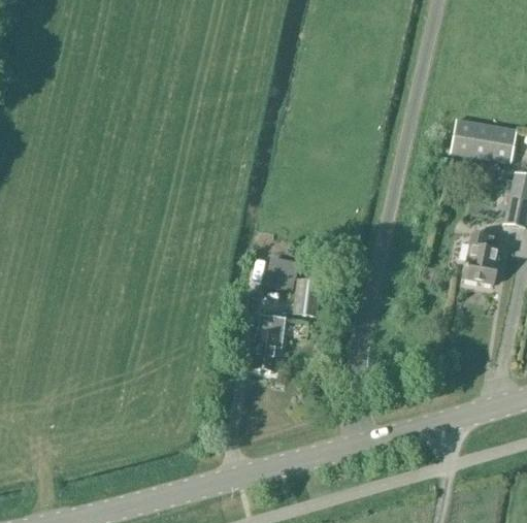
[(517,129),(455,119),(449,152),(511,163),(517,129)]
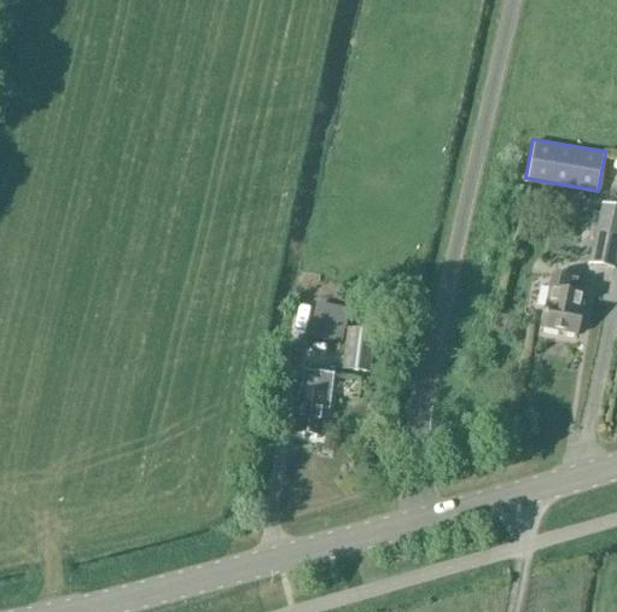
[(589,260),(615,266),(616,257),(616,204),(603,200),(589,260)]
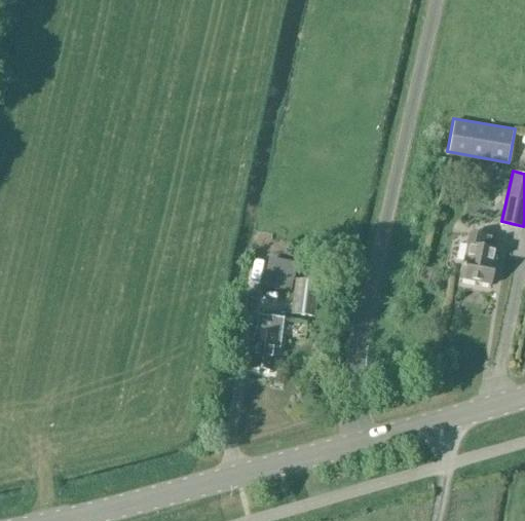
[(460,276),(490,283),(497,249),(483,246),(486,234),(470,231),(460,276)]
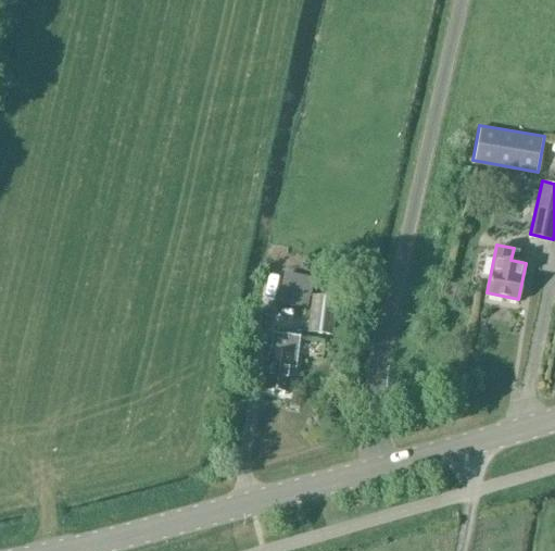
[(312,275),(288,271),(285,290),(307,295),(312,275)]
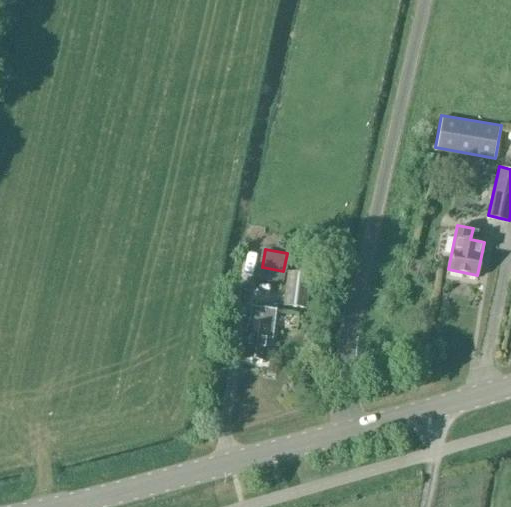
[(310,273),(288,270),(284,302),(306,305),(310,273)]
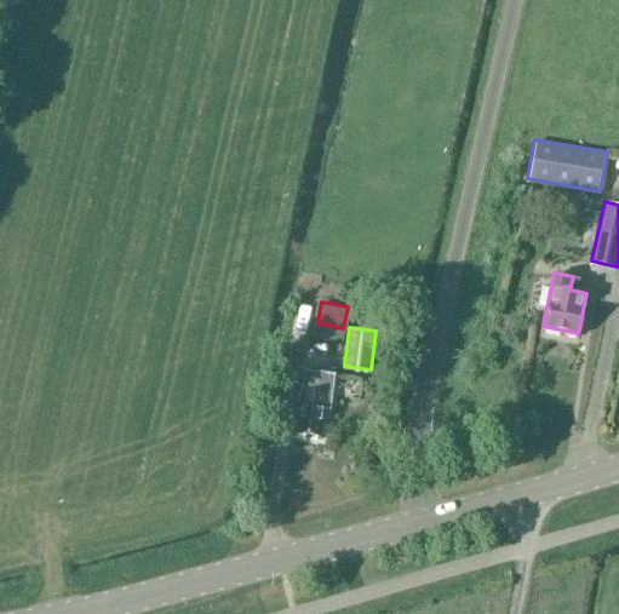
[(304,371),(302,390),(296,431),(320,435),(324,407),(330,407),(333,374),(304,371)]
